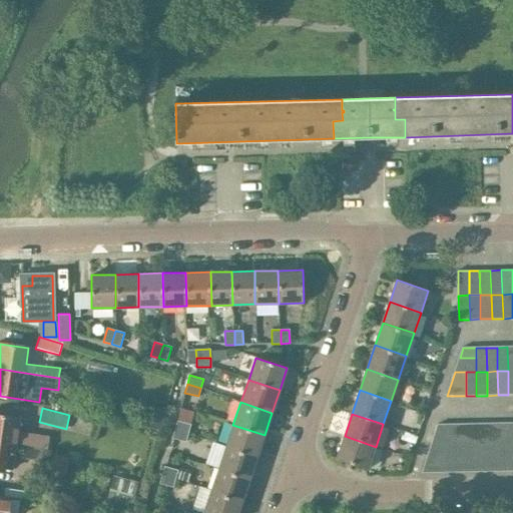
[(18,418),(0,415),(0,442),(50,450),(51,438),(16,433),(18,418)]
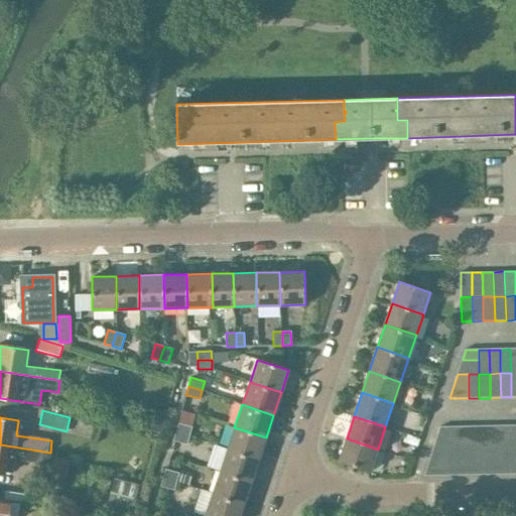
[(191,427),(178,423),(175,432),(189,435),(191,427)]
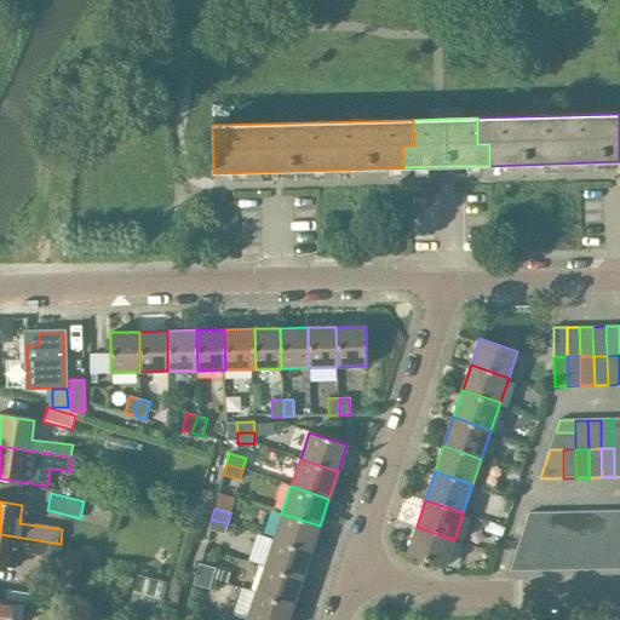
[(616,540),(615,511),(602,512),(603,540),(616,540)]
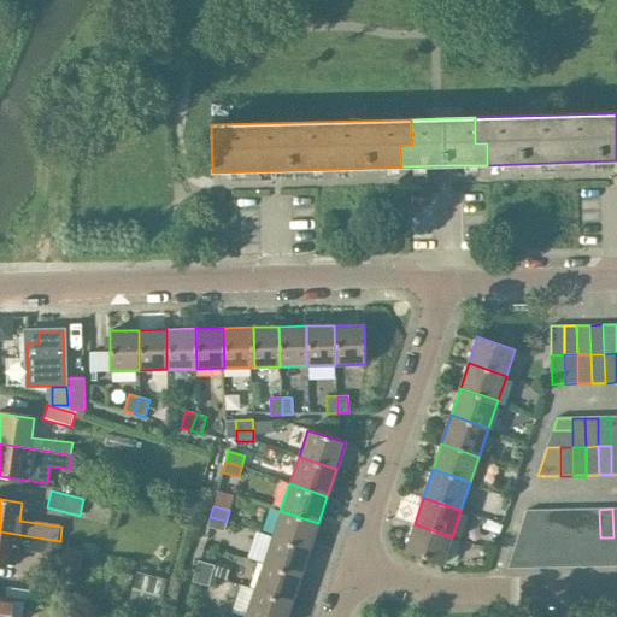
[(562,539),(560,510),(547,511),(548,539),(562,539)]
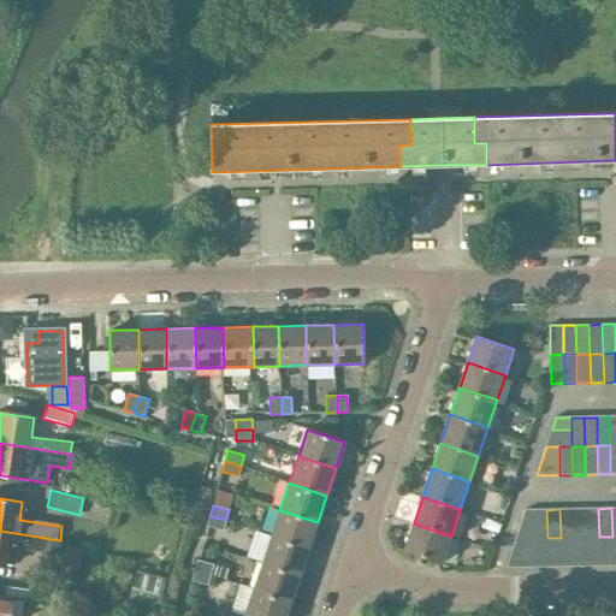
[(573,538),(573,509),(560,509),(561,538),(573,538)]
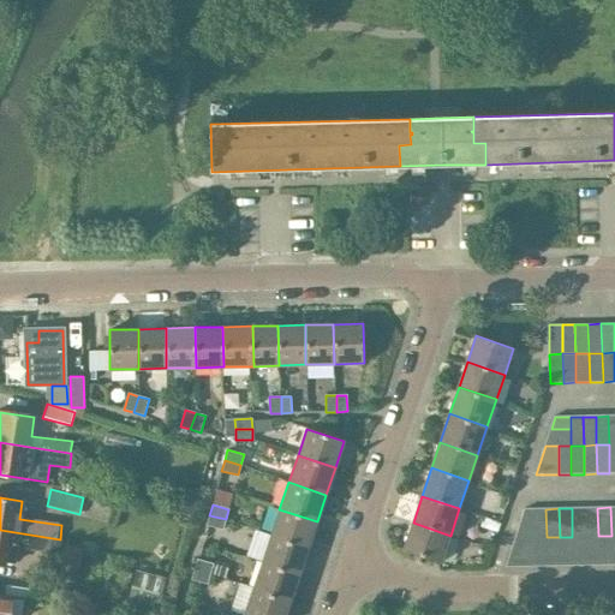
[(585,536),(585,508),(572,508),(572,537),(585,536)]
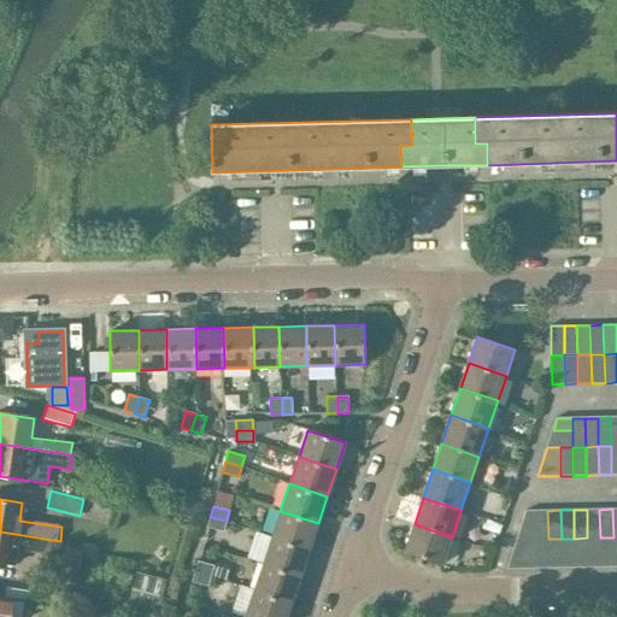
[(600,538),(599,510),(587,510),(587,538),(600,538)]
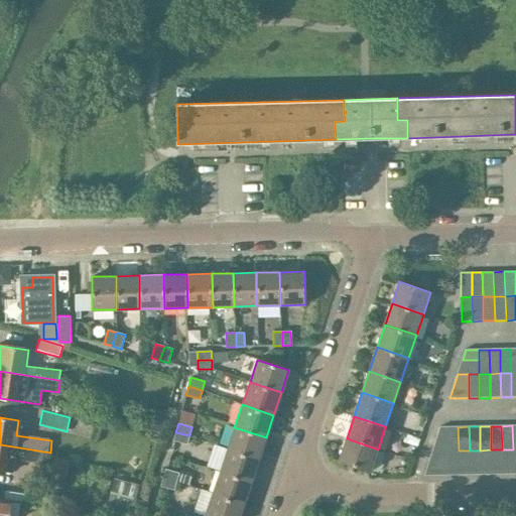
[(258,460),(266,437),(234,427),(227,449),(258,460)]
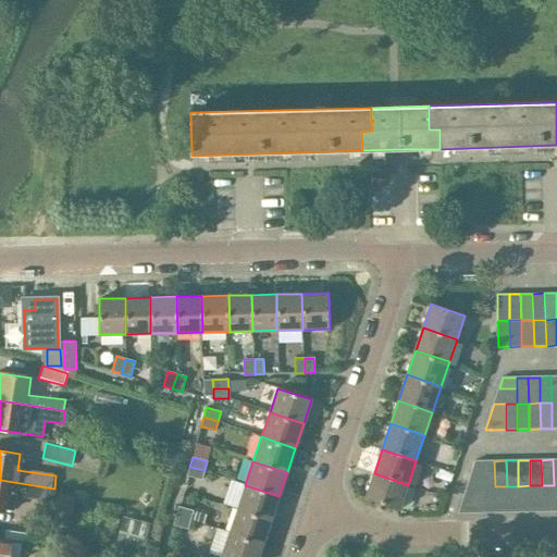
[(483,477),(483,461),(475,461),(472,472),(483,477)]
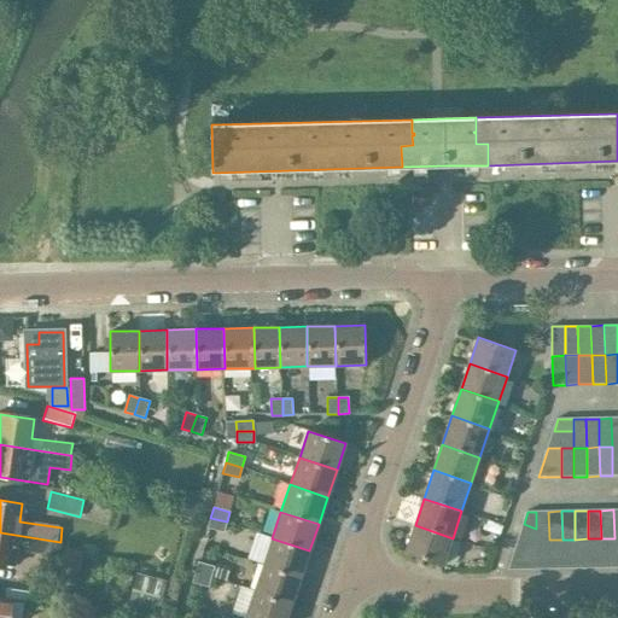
[(549,540),(548,512),(536,512),(536,529),(536,540),(549,540)]
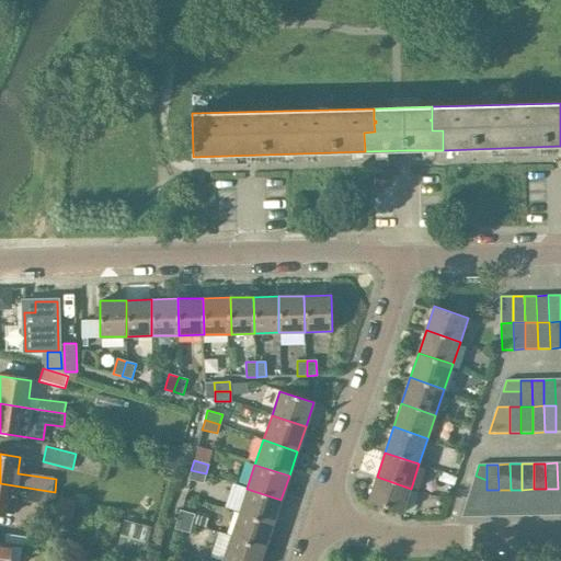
[(203,483),(206,473),(191,470),(189,479),(203,483)]
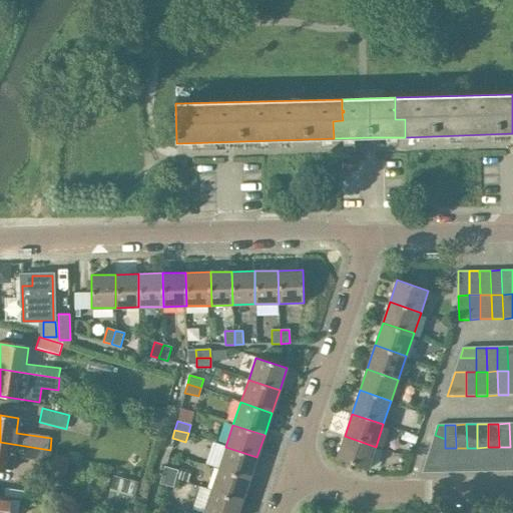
[(445,448),(445,439),(435,435),(431,449),(434,450),(445,450),(445,448)]
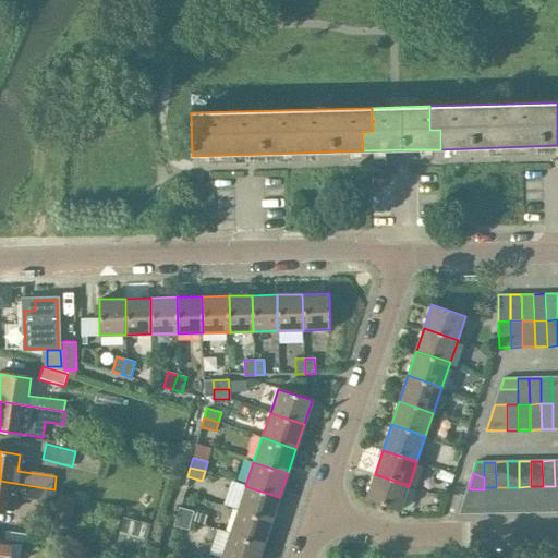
[(400,510),(409,486),(375,474),(366,498),(400,510)]
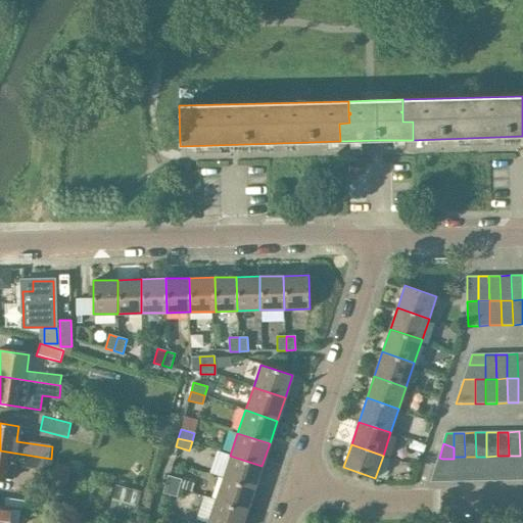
[(50,460),(51,459),(0,450),(0,477),(11,479),(13,466),(52,472),(54,461),(50,460)]
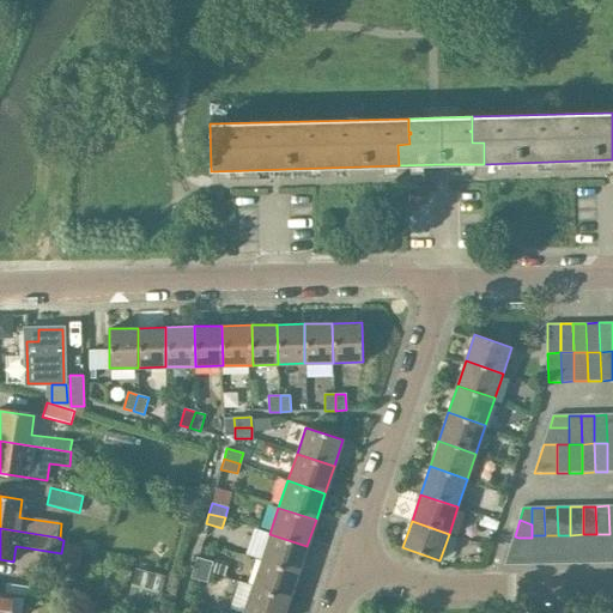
[(298,572),(307,546),(269,534),(261,559),(298,572)]
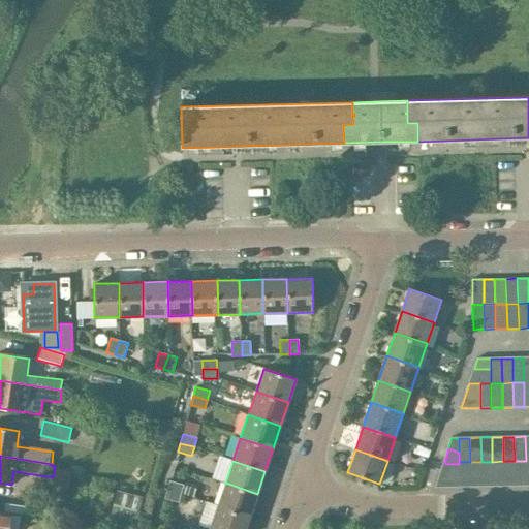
[(504,486),(503,461),(492,462),(493,486),(504,486)]
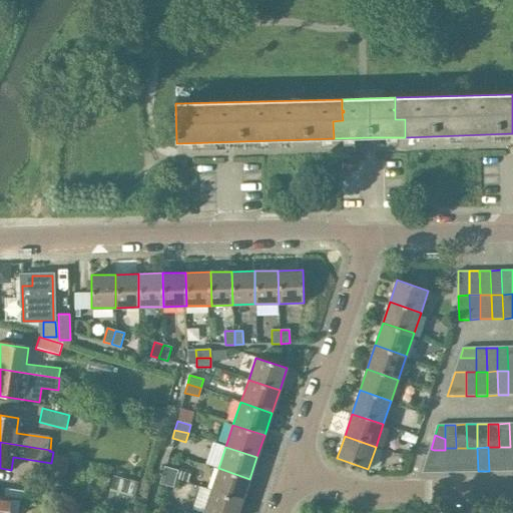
[(499,471),(499,447),(488,447),(489,471),(499,471)]
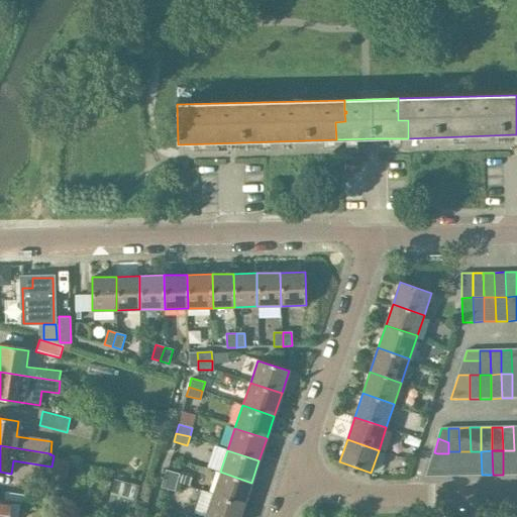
[(514,474),(514,450),(503,450),(503,475),(514,474)]
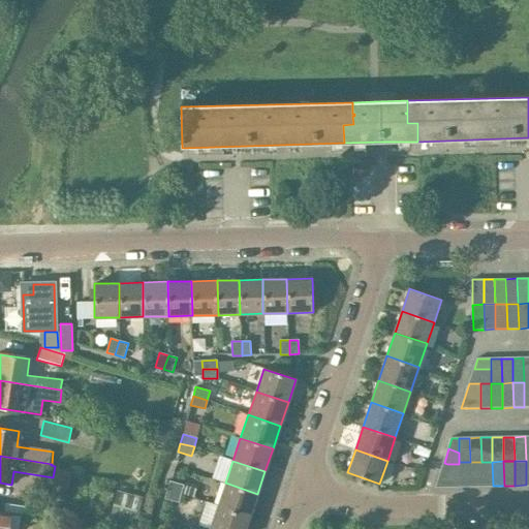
[(470,487),(470,462),(459,462),(459,464),(459,487),(470,487)]
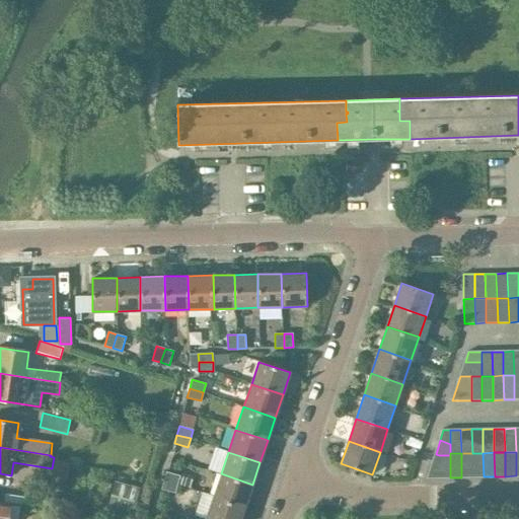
[(472,476),(472,453),(461,453),(461,477),(472,476)]
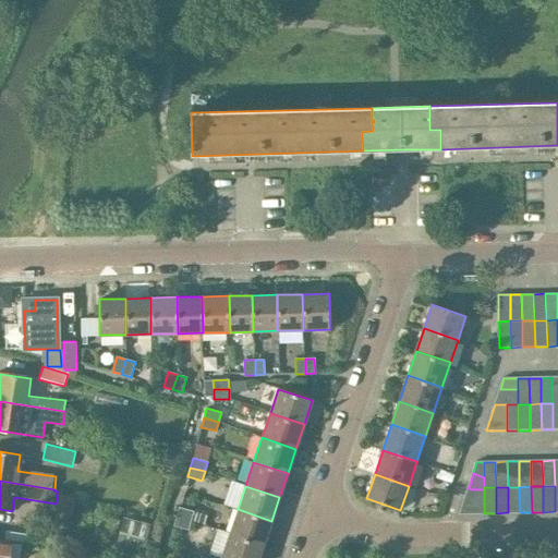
[(520,512),(519,487),(508,487),(508,512),(520,512)]
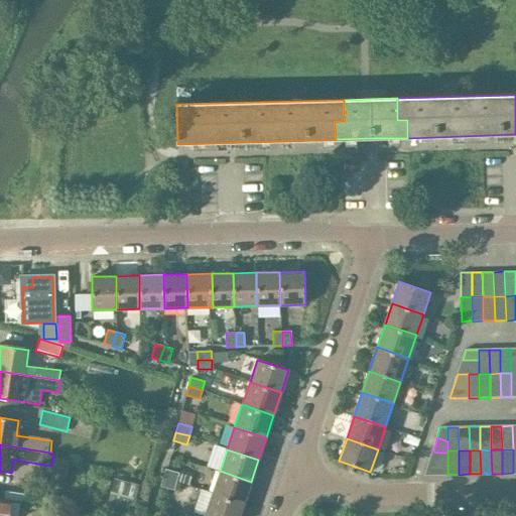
[(436,475),(436,453),(433,452),(425,475),(436,475)]
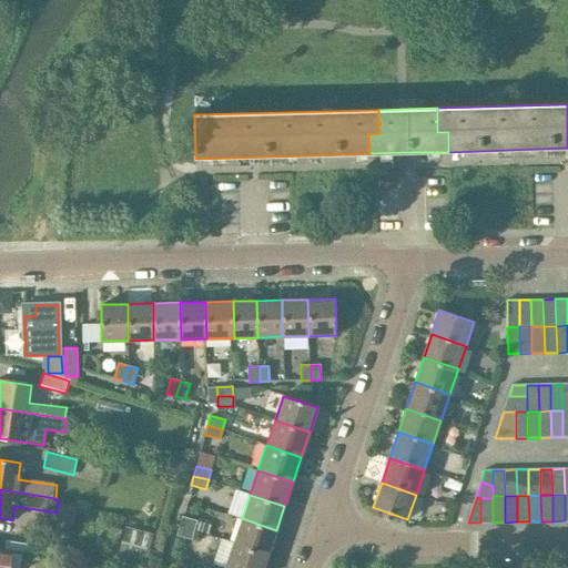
[(493,523),(493,498),(480,498),(480,523),(493,523)]
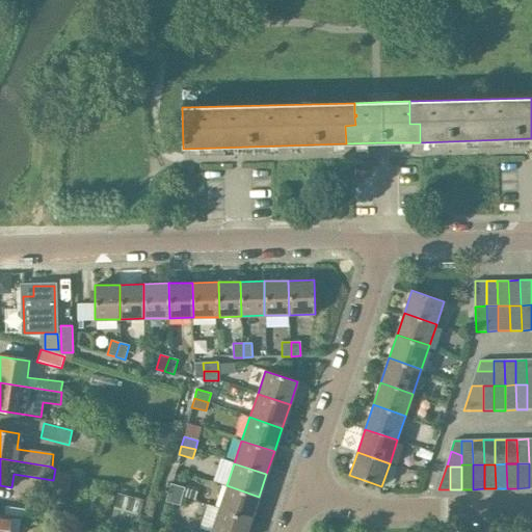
[(177,471),(175,478),(188,482),(190,475),(177,471)]
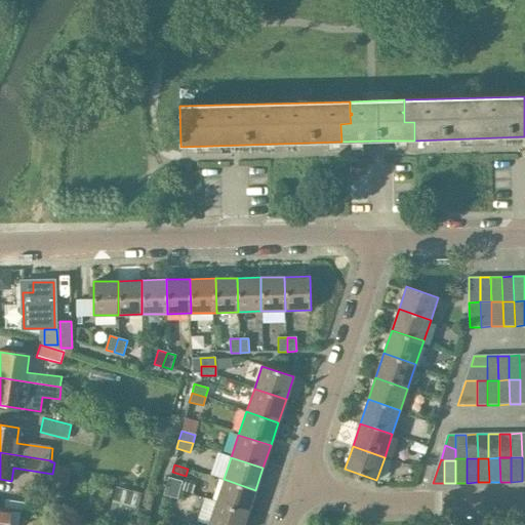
[(183,481),(168,477),(163,495),(177,498),(183,481)]
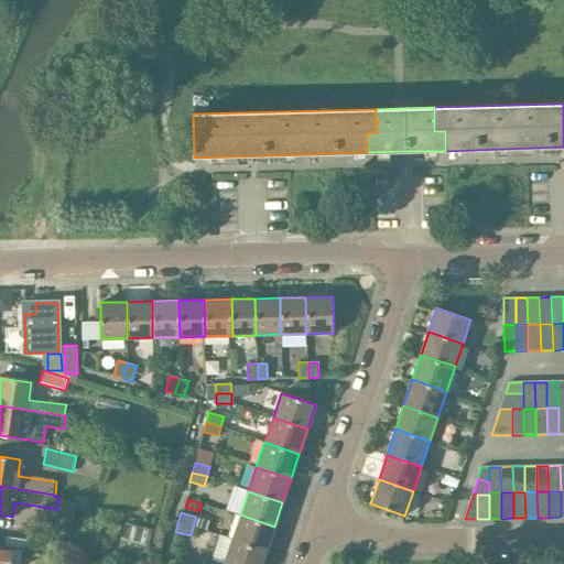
[(267,550),(274,527),(240,514),(231,539),(267,550)]
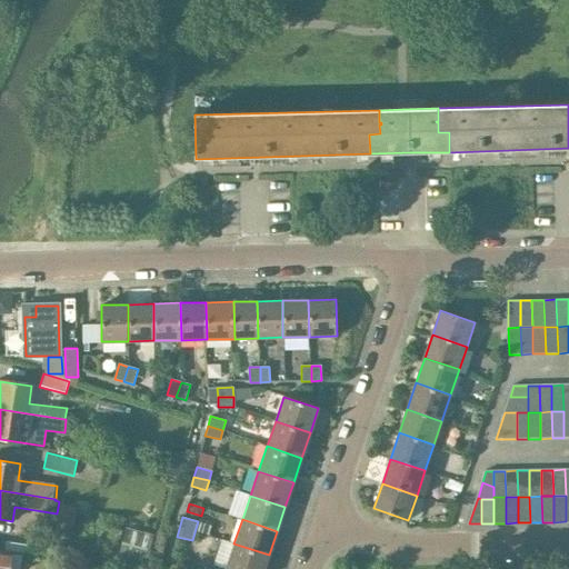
[(126,530),(120,556),(146,562),(152,536),(126,530)]
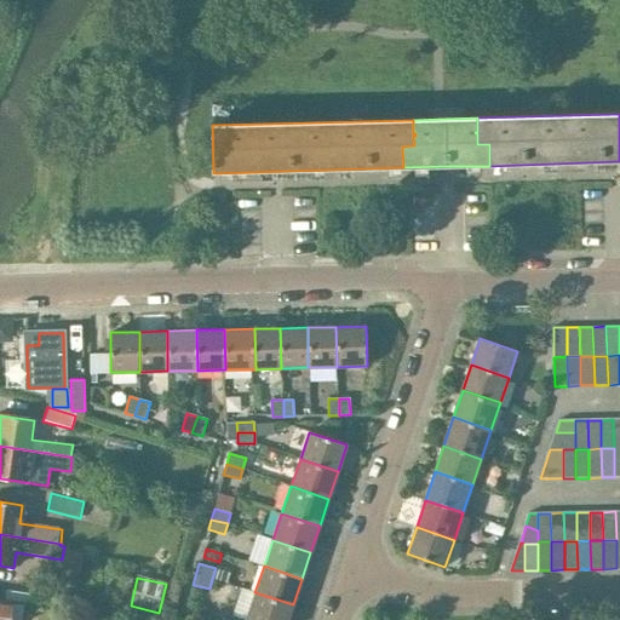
[(246,619),(287,619),(293,604),(254,592),(246,619)]
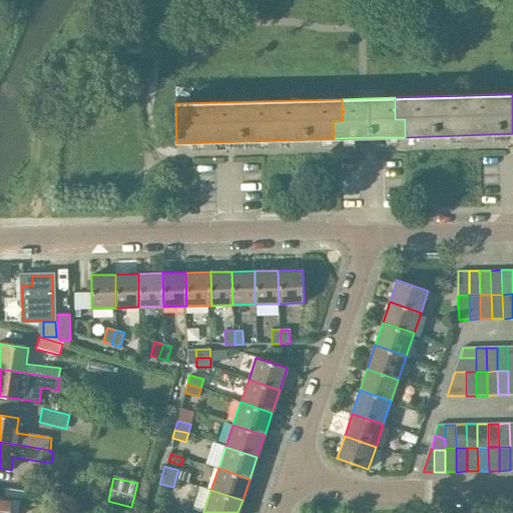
[(7,512),(9,500),(0,498),(0,512),(7,512)]
